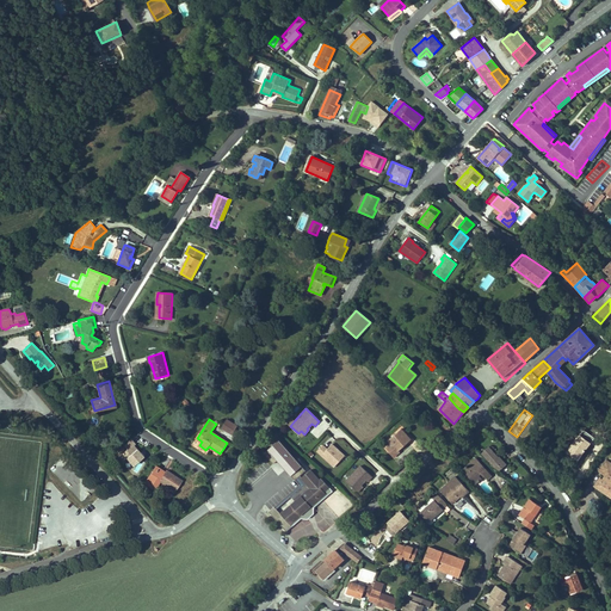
[(233,434),(238,426),(227,420),(222,427),(233,434)]
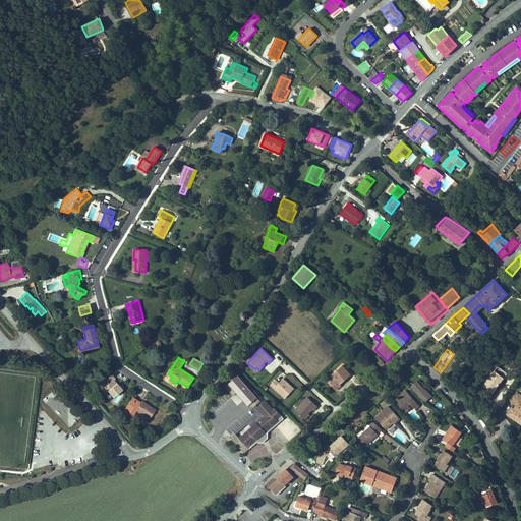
[(340,385),(348,377),(346,374),(348,372),(342,365),(331,375),(334,379),(329,383),(336,390),(341,386),(340,385)]
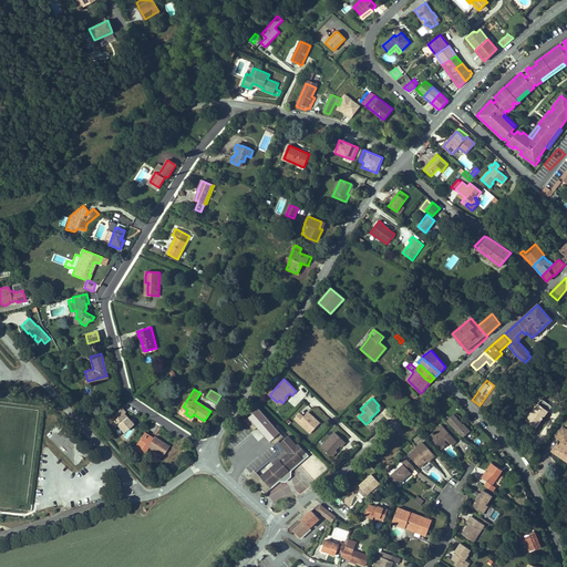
[(117,418),(110,424),(121,435),(134,424),(121,409),(114,414),(117,418)]
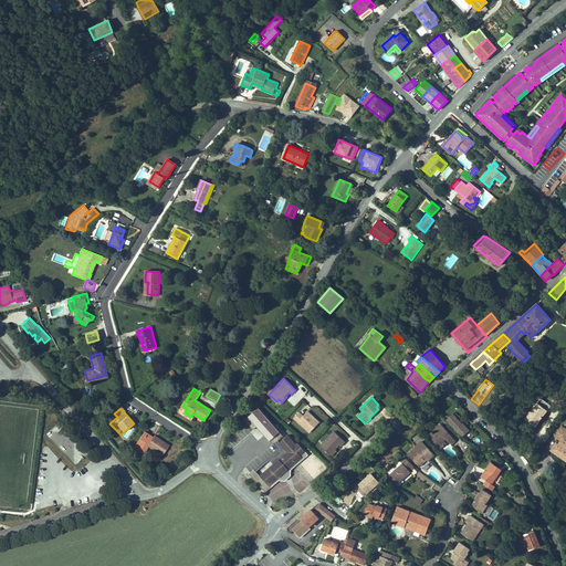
[(252,430),(257,427),(272,444),(283,436),(259,408),(244,420),(252,430)]
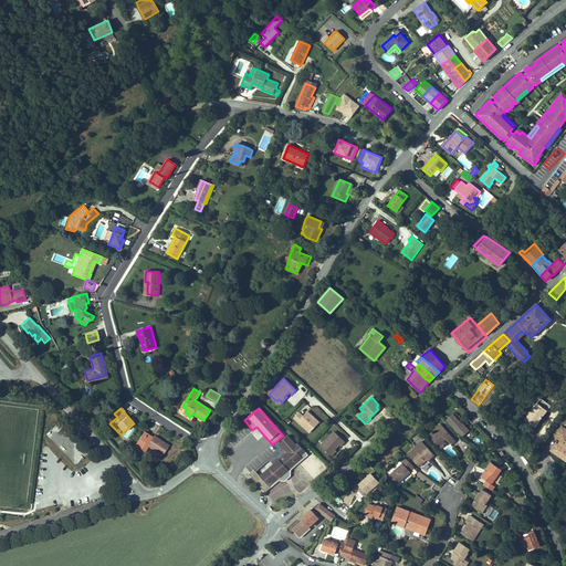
[(314,423),(317,420),(307,411),(303,416),(299,412),(294,418),(310,432),(316,426),(314,423)]
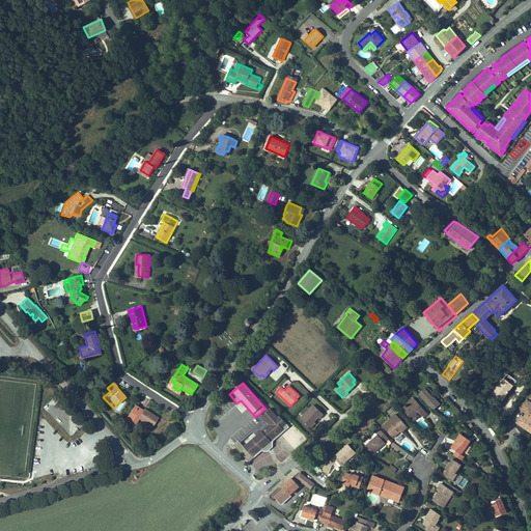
[(424,389),(418,394),(429,406),(434,410),(440,403),(439,402),(435,398),(434,397),(432,397),(424,389)]
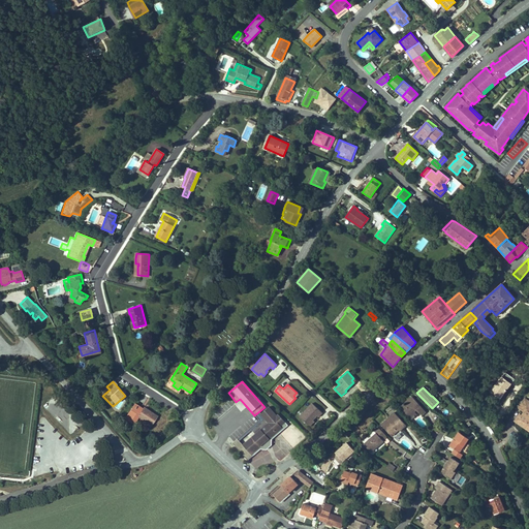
[(426,411),(412,397),(405,402),(407,404),(404,406),(407,409),(404,412),(411,419),(413,417),(415,416),(415,415),(417,414),(414,411),(416,409),(419,412),(422,415),(426,411)]
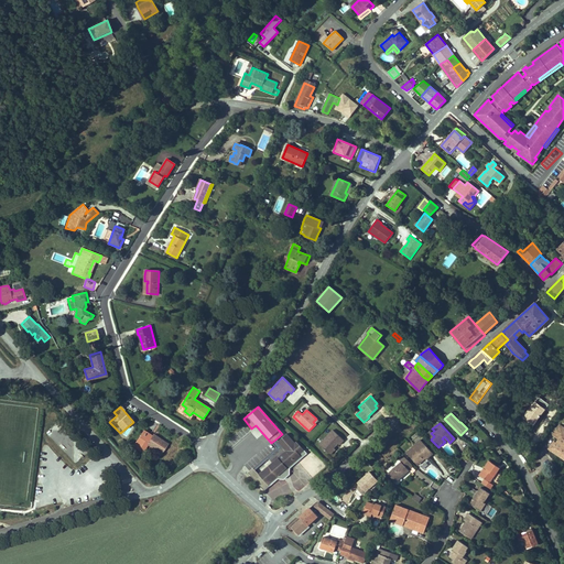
[(257,438),(262,434),(256,425),(250,431),(257,438)]
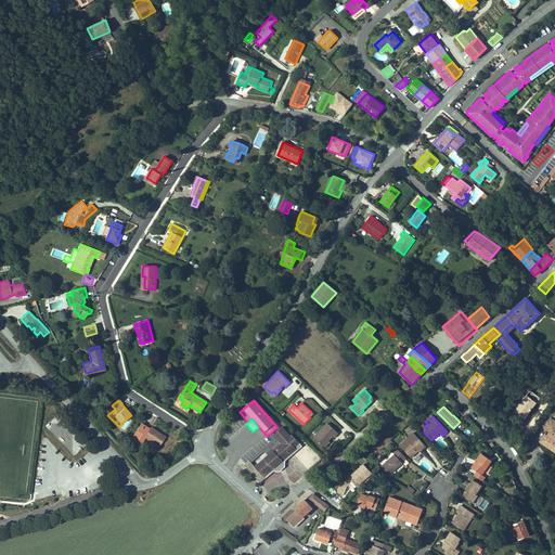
[(546,440),(544,444),(552,450),(554,446),(554,421),(551,418),(544,428),(550,433),(547,436),(545,436),(546,440)]
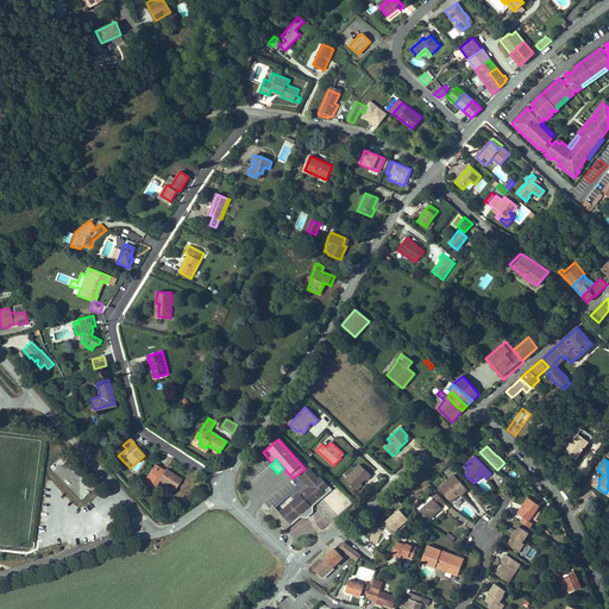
[(366,479),(371,475),(359,464),(345,481),(355,489),(360,483),(365,478),(366,479)]
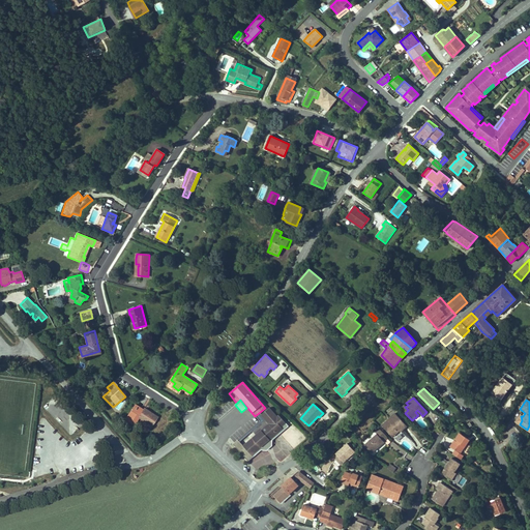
[(151,413),(144,408),(143,411),(135,406),(129,414),(131,415),(127,420),(134,424),(139,417),(152,425),(157,417),(151,413)]
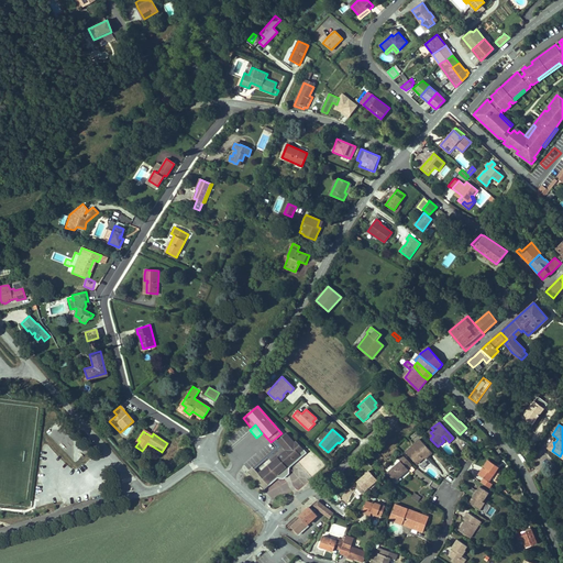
[(294,461),(300,455),(298,453),(302,449),(296,441),(295,443),(286,433),(278,440),(283,445),(268,457),(272,462),(258,474),(265,481),(267,483),(294,461)]
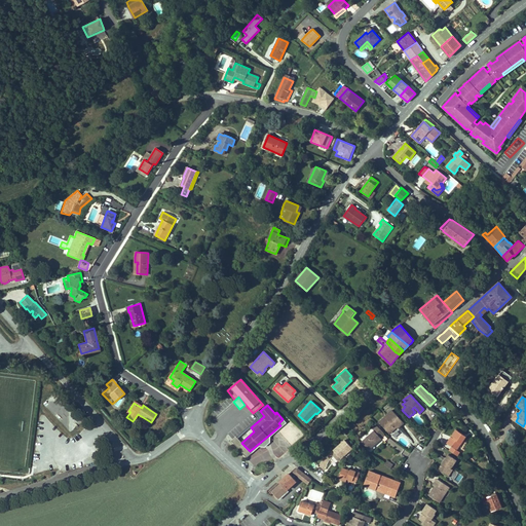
[(395,412),(381,424),(388,433),(393,427),(395,425),(397,427),(398,428),(404,422),(395,412)]
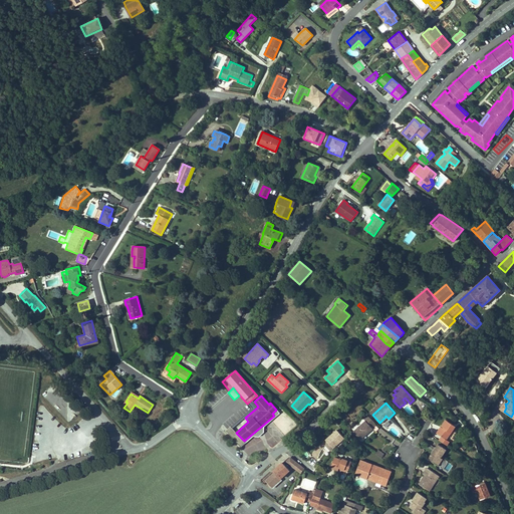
[(263,432),(264,427),(279,413),(276,410),(272,414),(274,416),(268,421),(244,441),(242,439),(240,440),(244,444),(253,436),(259,437),(263,432)]
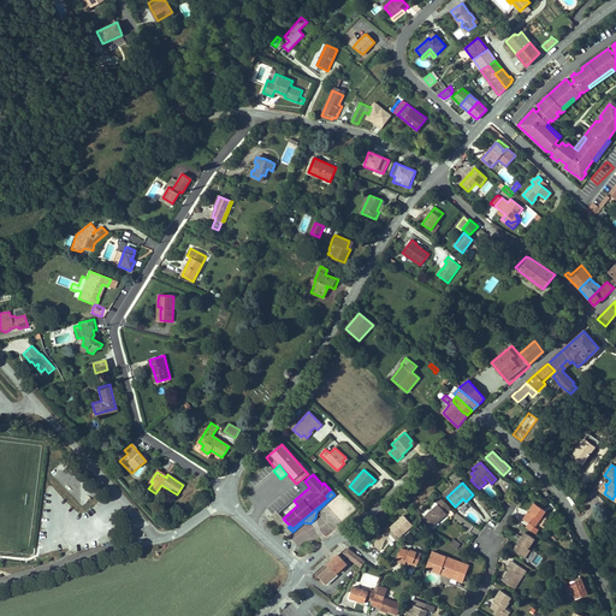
[(440,519),(451,509),(443,499),(438,504),(424,517),(432,526),(440,519)]
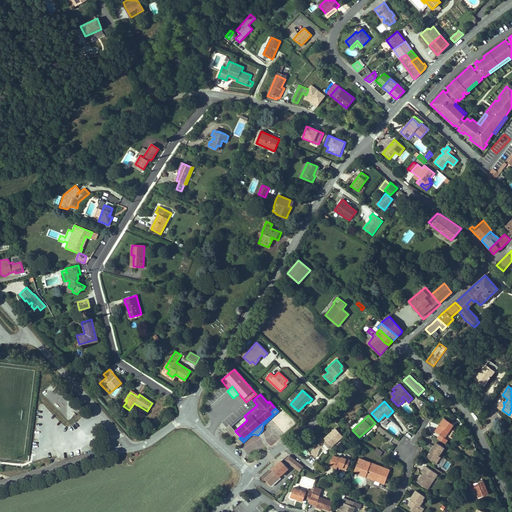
[(440,435),(444,438),(453,424),(444,418),(439,425),(441,427),(437,433),(440,435)]
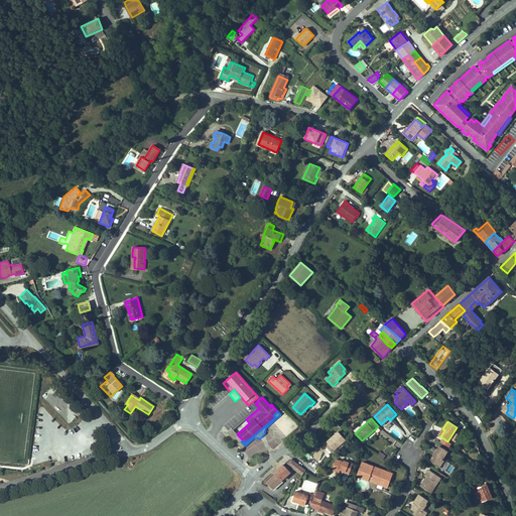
[(332,453),(335,449),(346,439),(339,431),(327,441),(330,444),(327,447),(329,449),(332,453)]
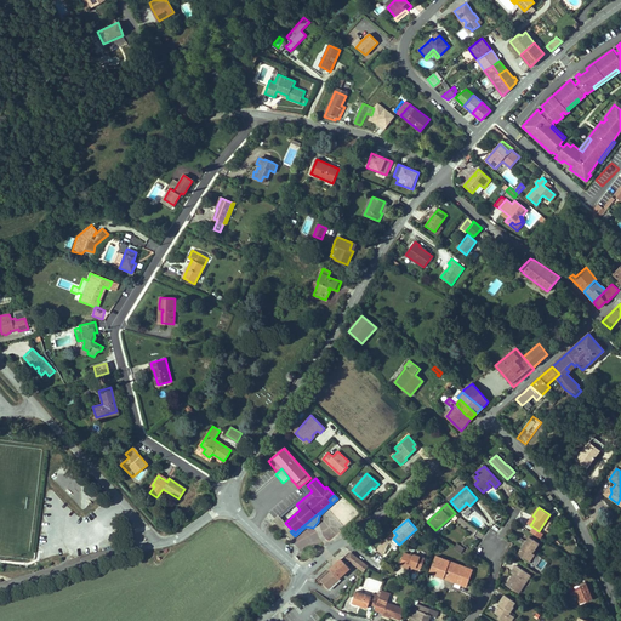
[(539,531),(534,528),(530,533),(539,537),(542,534),(539,531)]
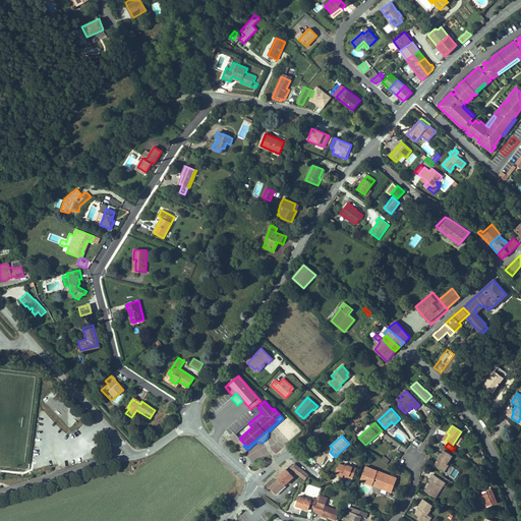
[(435,465),(443,470),(447,464),(452,456),(444,450),(440,457),(435,465)]
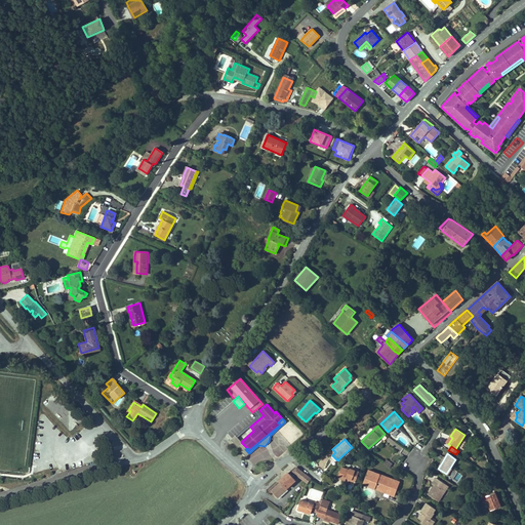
[(286,488),(299,477),(307,483),(311,479),(296,468),(290,474),(289,473),(288,473),(279,481),(280,483),(271,490),(278,497),(287,489),(286,488)]
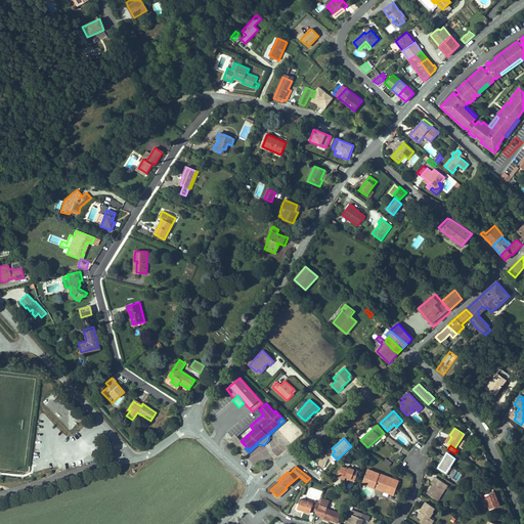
[(358,471),(349,468),(348,469),(341,467),(338,477),(345,479),(345,478),(346,477),(349,478),(349,479),(354,481),(358,471)]
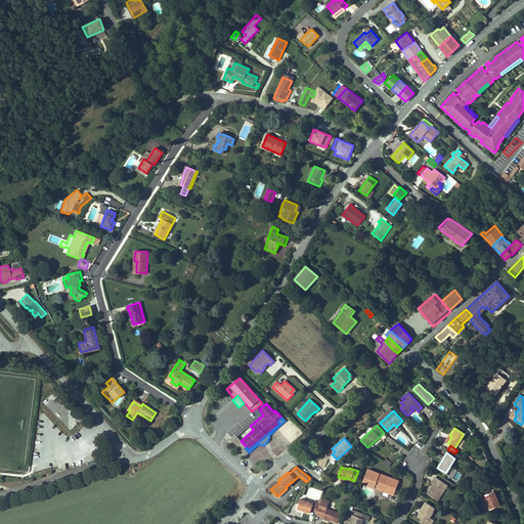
[(367,469),(364,477),(377,481),(379,474),(367,469)]
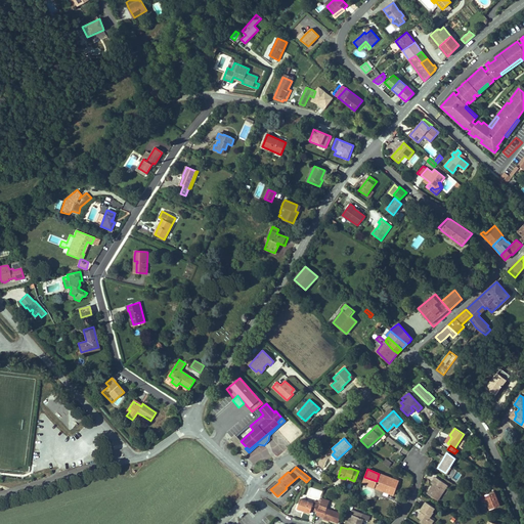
[(364,477),(362,483),(389,493),(391,487),(396,488),(399,481),(379,474),(377,481),(364,477)]
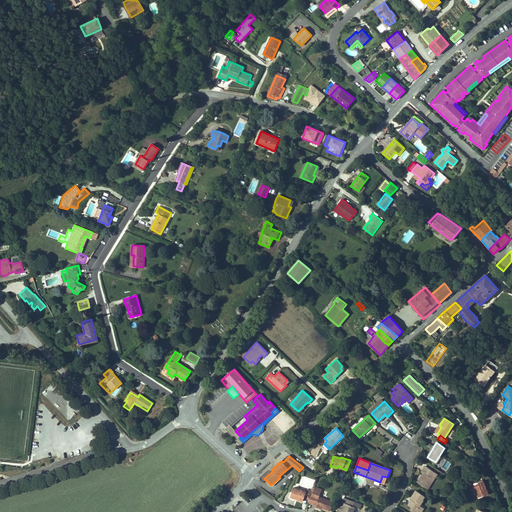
[(431,483),(429,482),(434,475),(436,476),(437,477),(439,475),(437,474),(429,468),(427,472),(425,471),(423,473),(418,482),(427,489),(431,483)]
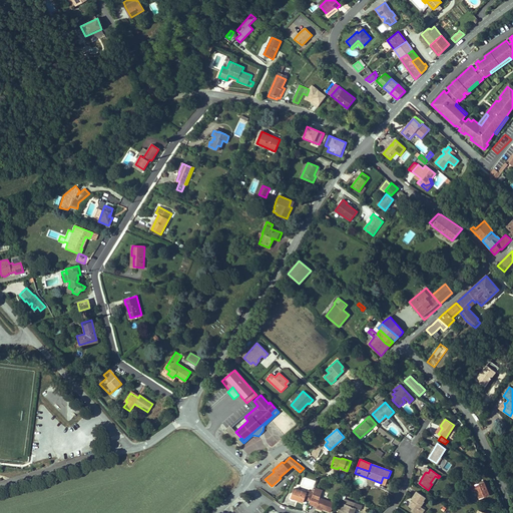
[(264,478),(265,479),(274,472),(273,470),(264,478)]
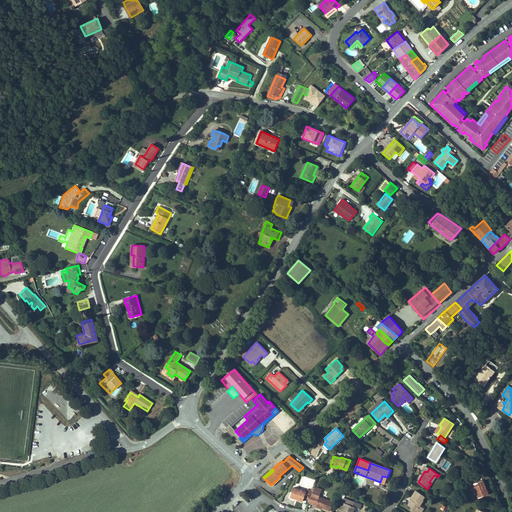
[(476,484),(473,485),(475,489),(479,497),(488,493),(482,481),(476,484)]
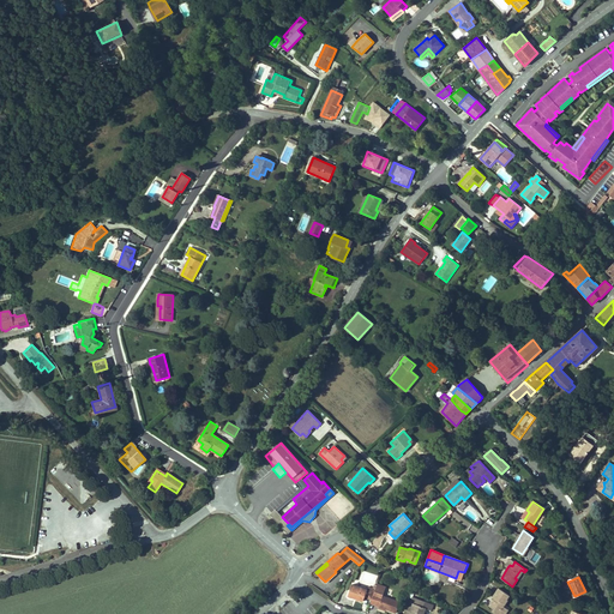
[(373,596),(375,589),(368,587),(367,589),(353,584),(348,596),(355,599),(355,596),(357,597),(356,599),(363,601),(365,597),(372,600),(373,596)]
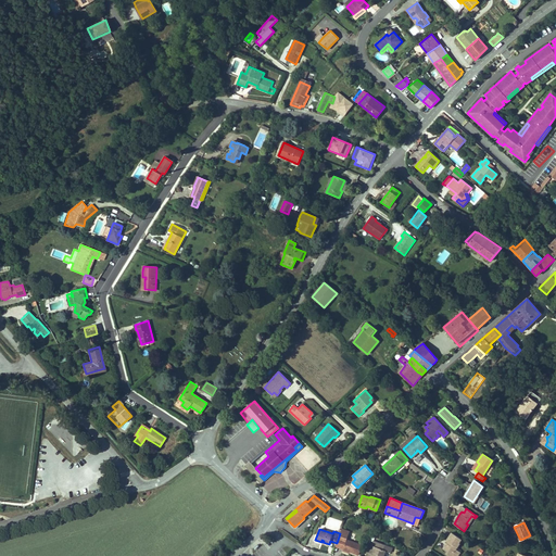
[(340,533),(338,540),(345,542),(343,550),(350,552),(358,555),(362,545),(346,540),(350,532),(342,529),(340,533)]
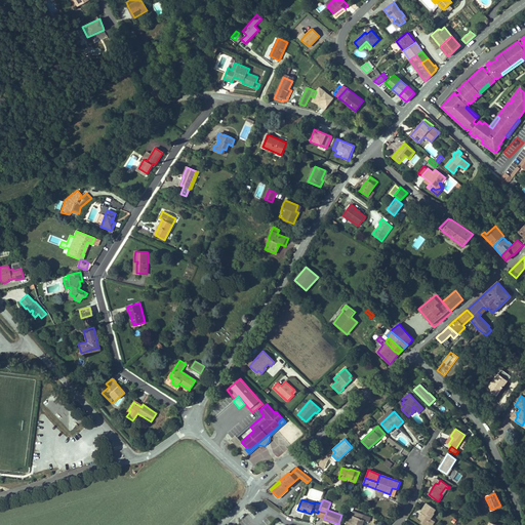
[(434,513),(436,509),(427,502),(421,510),(425,512),(423,515),(421,514),(418,519),(421,521),(420,523),(423,524),(429,524),(430,524),(429,521),(430,521),(430,520),(430,518),(430,516),(432,517),(434,513)]
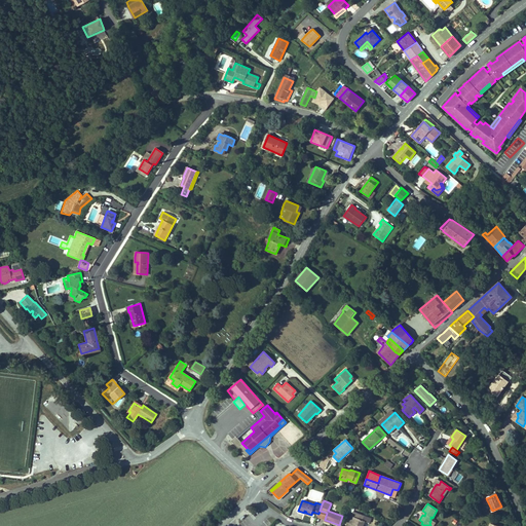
[(317,517),(325,520),(327,513),(320,511),(318,514),(317,517)]
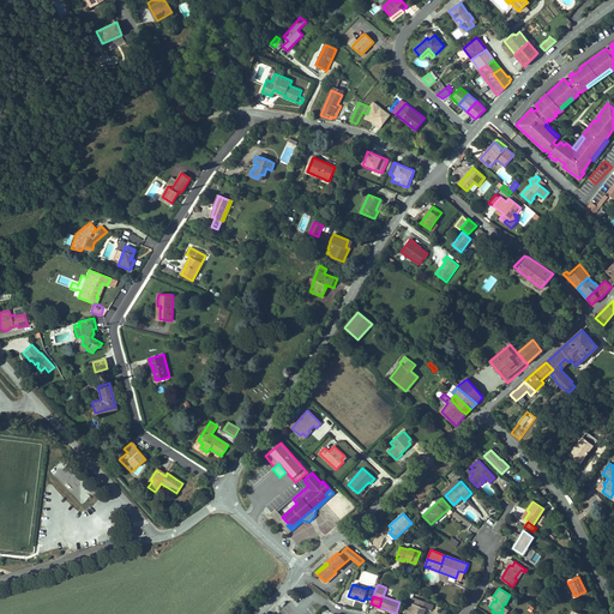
[(433,605),(428,602),(413,597),(407,613),(422,613),(423,613),(426,608),(432,611),(433,605)]
